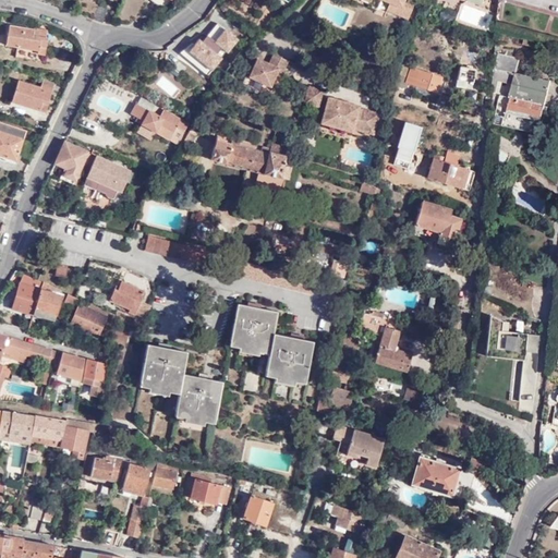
[(386,0),(389,1),(386,9),(407,17),(414,0),(386,0)]
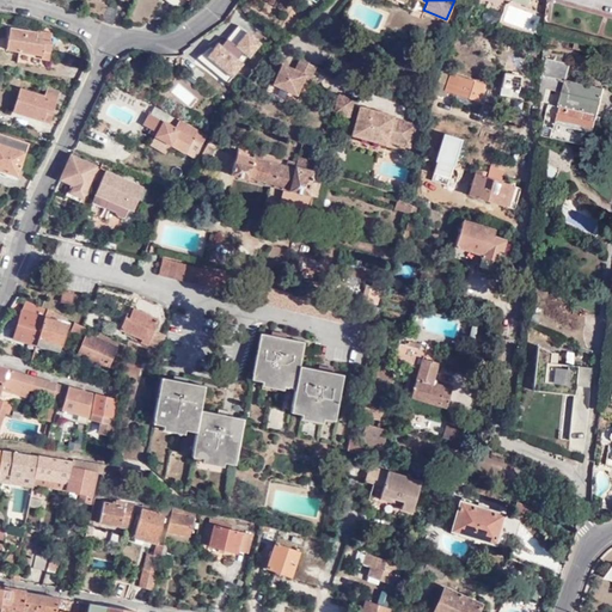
[(102,20),(112,24),(118,7),(108,4),(102,20)]
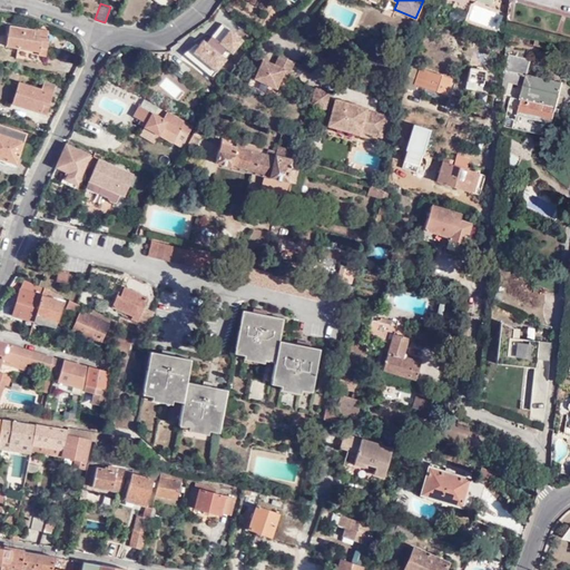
[(31,36),(31,30),(8,26),(5,46),(17,48),(31,50),(31,53),(45,56),(49,39),(47,38),(31,36)]
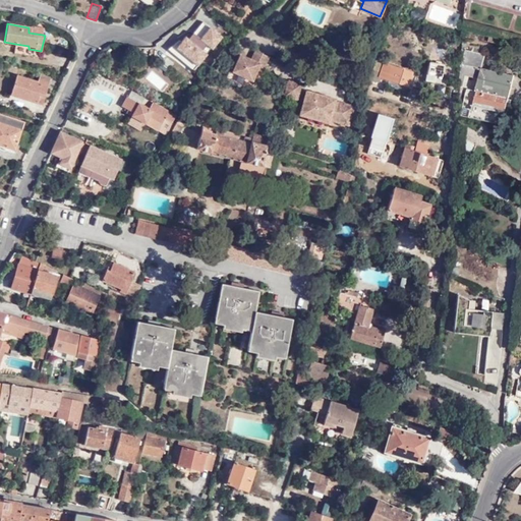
[(30,25),(29,27),(29,33),(43,35),(44,27),(30,25)]
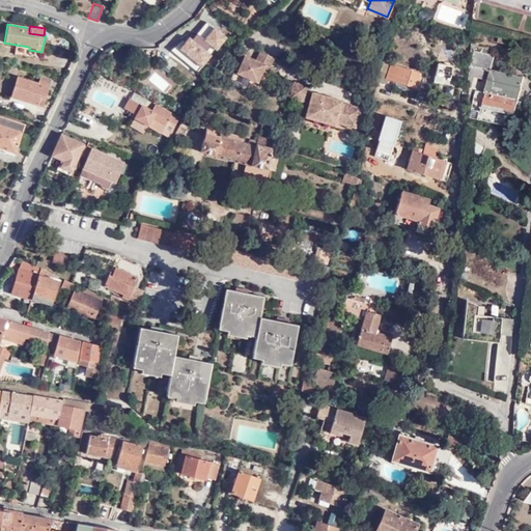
[(510,45),(513,34),(503,31),(500,42),(510,45)]
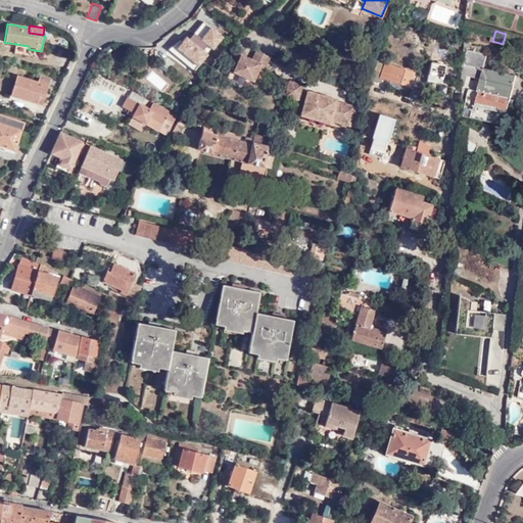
[(197,53),(212,65),(226,50),(216,42),(210,49),(204,44),(197,53)]
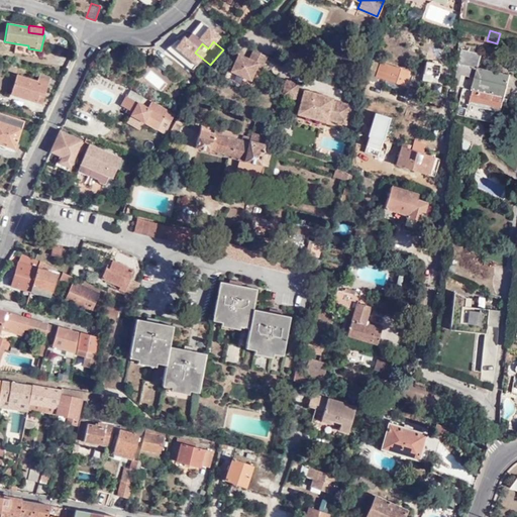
[(28,45),(15,43),(14,53),(39,57),(40,50),(28,48),(28,45)]
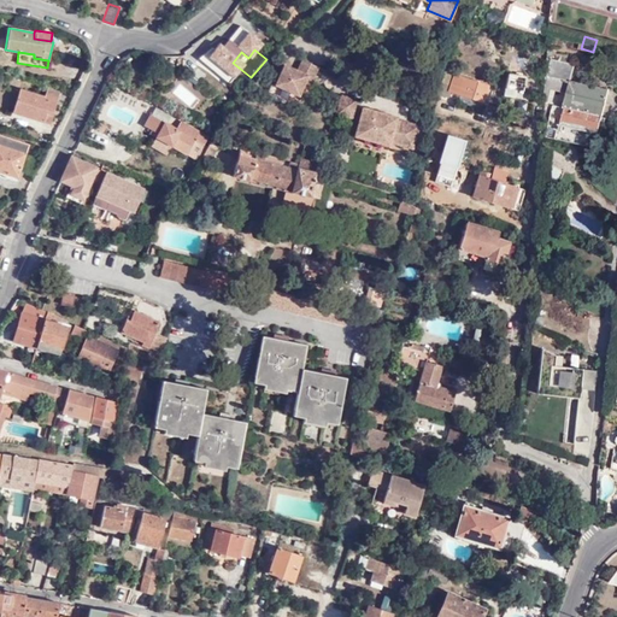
[(518,90),(523,92),(530,60),(513,57),(504,94),(516,97),(518,90)]
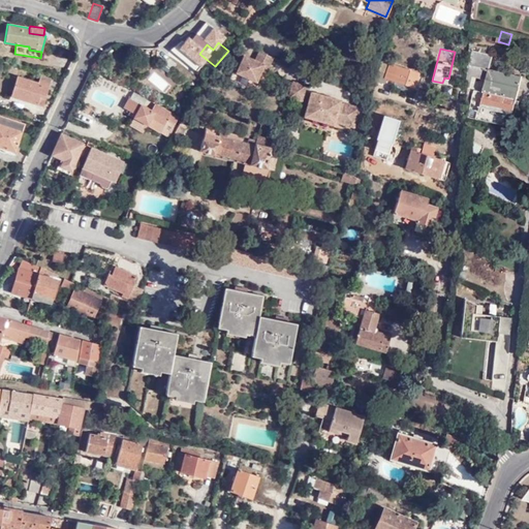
[(467,86),(469,86),(471,87),(473,78),(488,81),(485,91),(477,89),(475,96),(476,97),(473,106),(480,109),(478,115),(509,123),(512,110),(516,110),(519,101),(516,100),(522,76),(491,69),(494,55),(470,50),(467,86)]
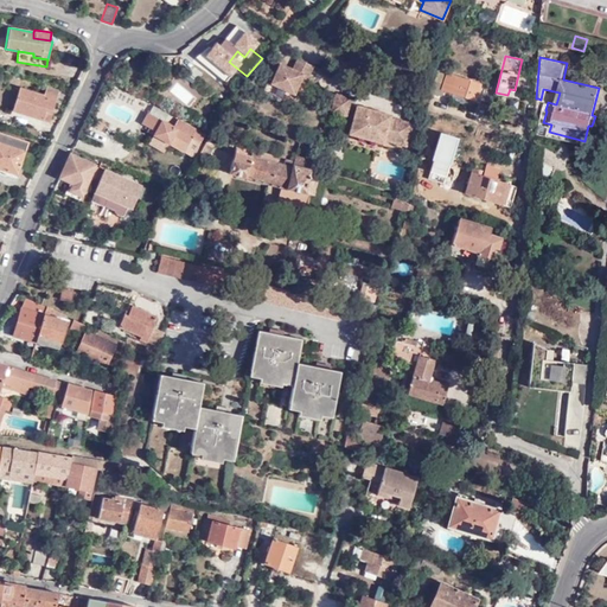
[(306,72),(310,62),(302,58),(298,69),(301,70),(306,72)]
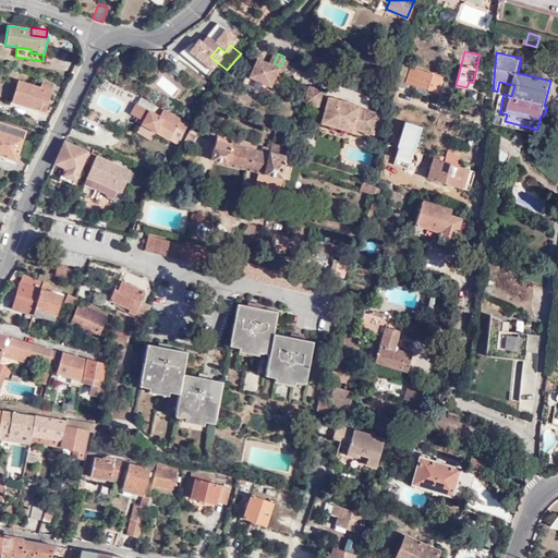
[(268,84),(273,73),(277,64),(274,63),(255,56),(247,74),(245,74),(242,82),(261,89),(264,82),(268,84)]
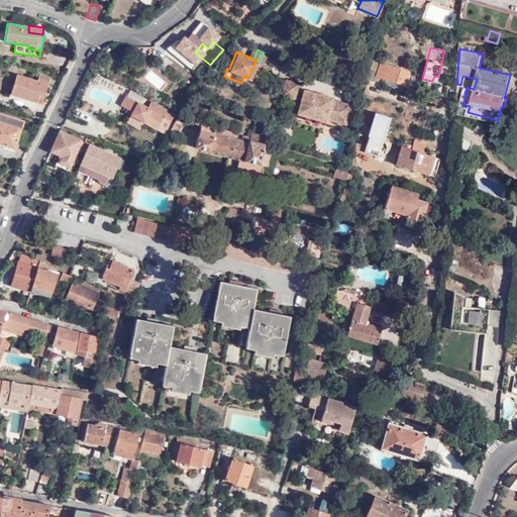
[(367,77),(376,80),(378,76),(405,86),(409,72),(381,63),(382,61),(374,59),(367,77)]
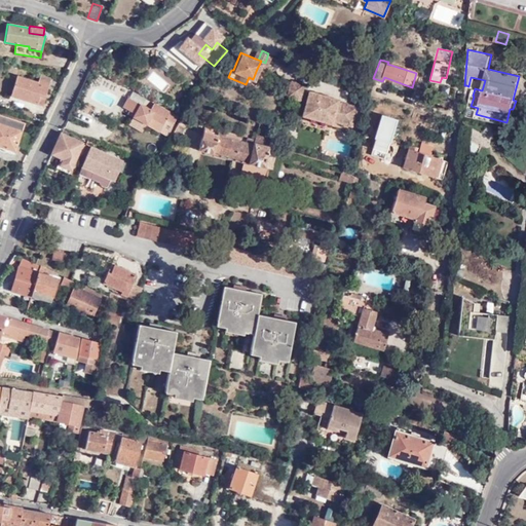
[(41,106),(50,78),(39,75),(36,82),(16,76),(10,95),(41,106)]
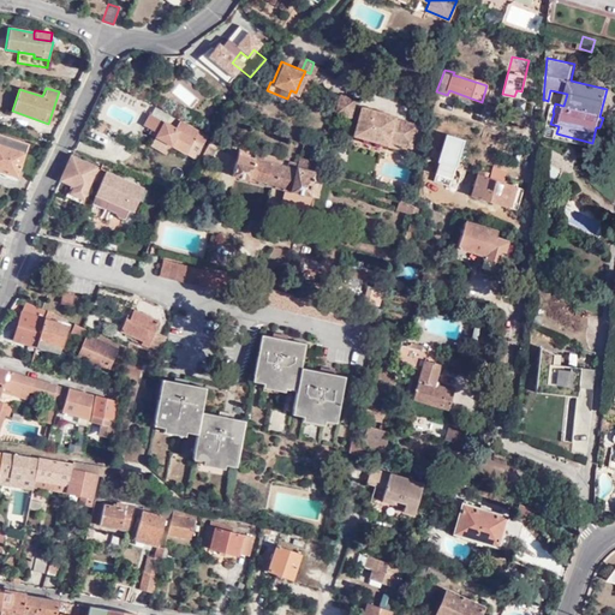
[(354,101),(341,96),(336,113),(351,117),(354,101)]
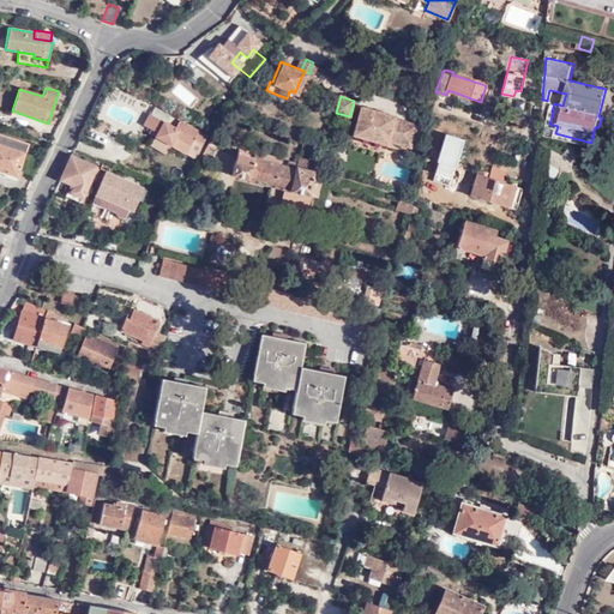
[(410,148),(416,126),(395,119),(395,118),(362,108),(354,136),(386,145),(387,140),(410,148)]
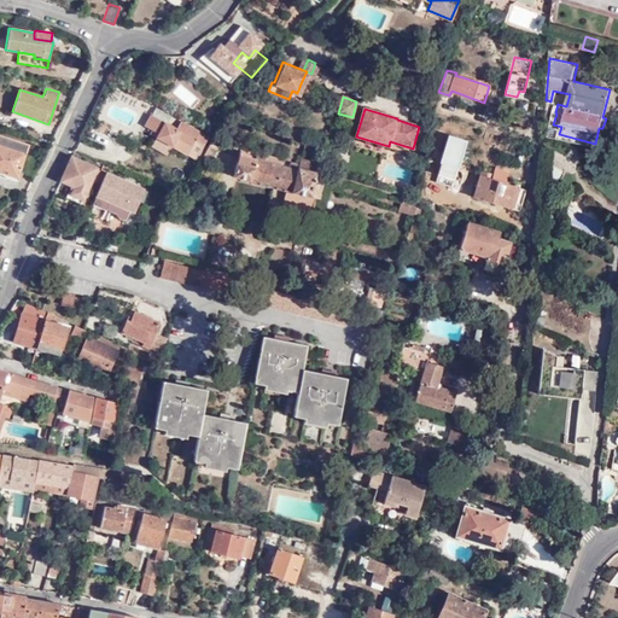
[(156,135),(174,144),(188,152),(197,138),(207,143),(211,134),(182,120),(179,124),(152,111),(145,123),(153,128),(152,132),(157,134),(156,135)]
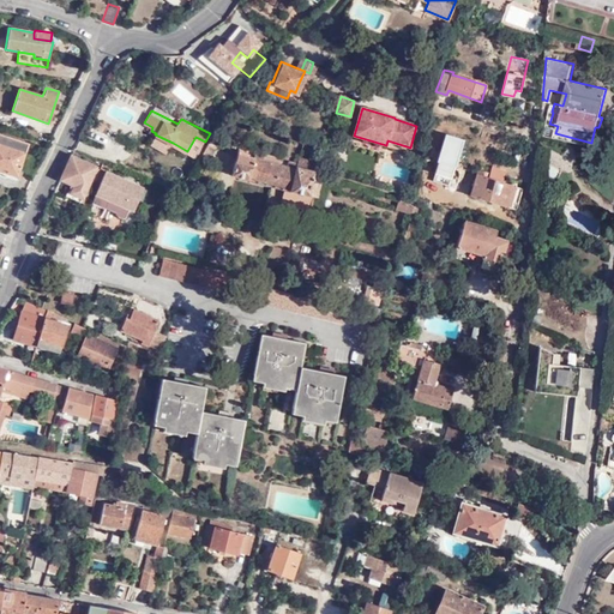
[(0,170),(17,176),(28,143),(0,134),(0,170)]
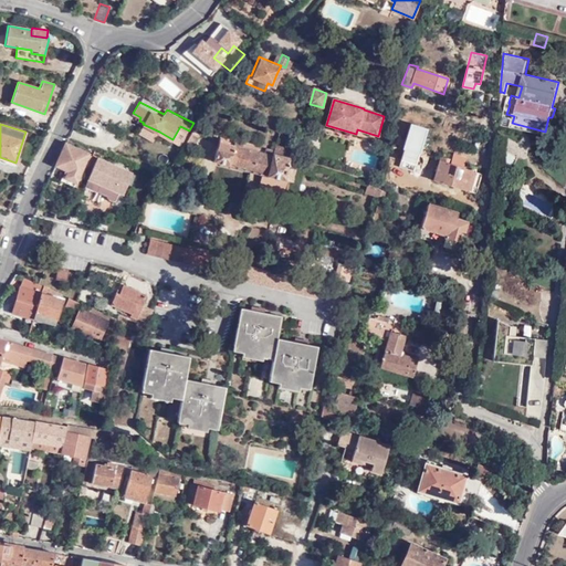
[(156,137),(159,132),(143,124),(140,129),(156,137)]
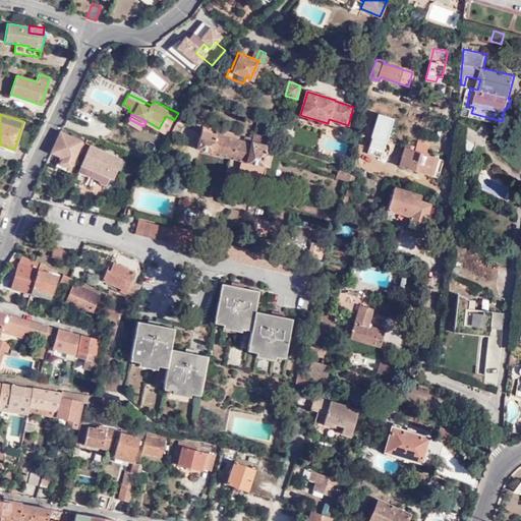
[(196,149),(231,158),(236,138),(237,133),(216,127),(214,132),(203,129),(196,149)]
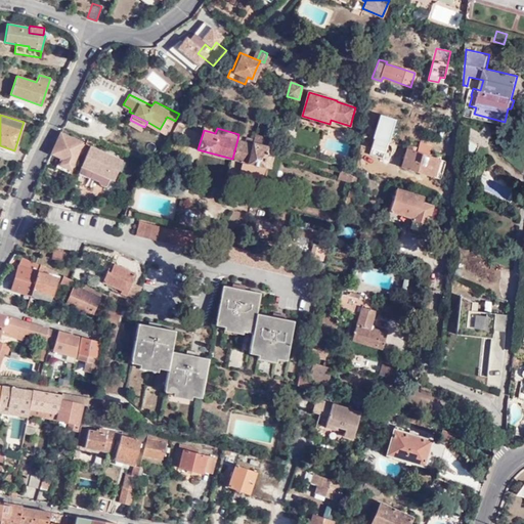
[(255,136),(270,141),(272,133),(257,129),(255,136)]
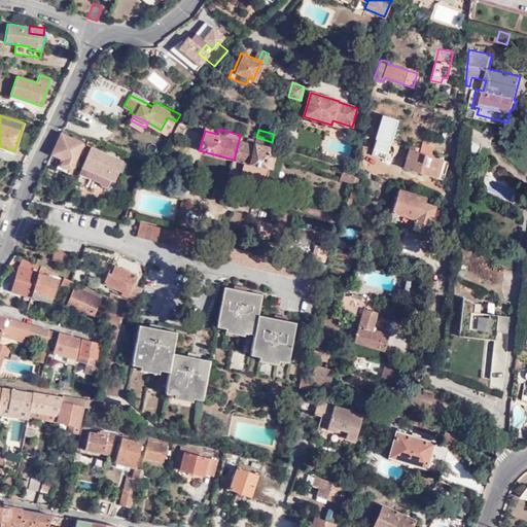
[(62,134),(53,153),(63,157),(60,165),(72,170),(84,144),(62,134)]
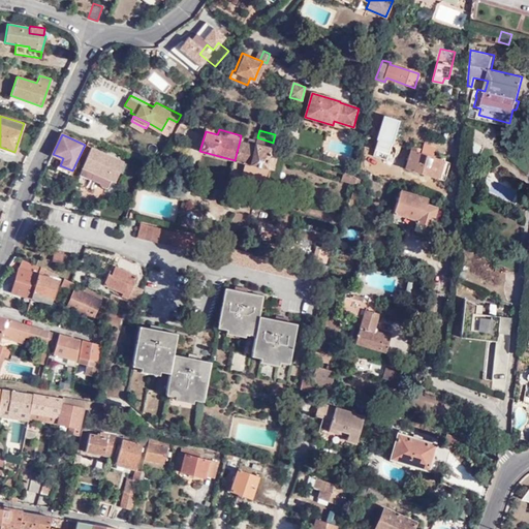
[(240,141),(235,160),(247,163),(244,174),(268,181),(271,169),(274,169),(279,156),(269,153),(273,143),(257,137),(256,145),(240,141)]
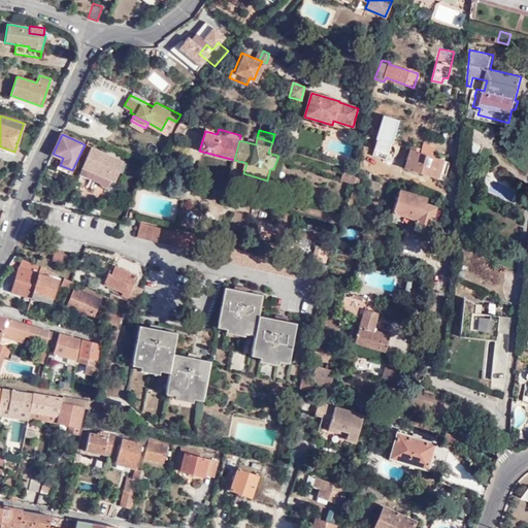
[(378,150),(399,155),(402,144),(382,139),(378,150)]
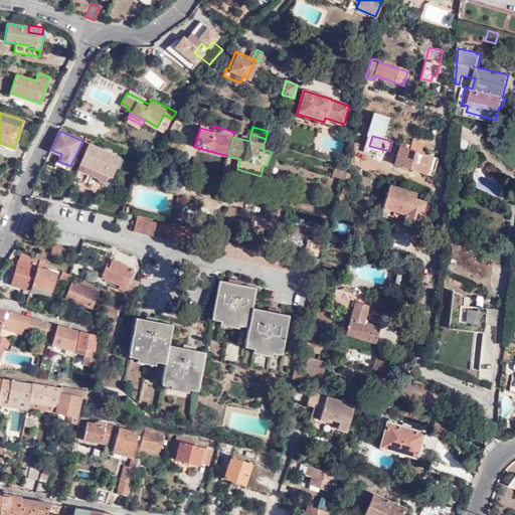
[(395,163),(424,172),(431,155),(411,149),(412,144),(401,141),(395,163)]
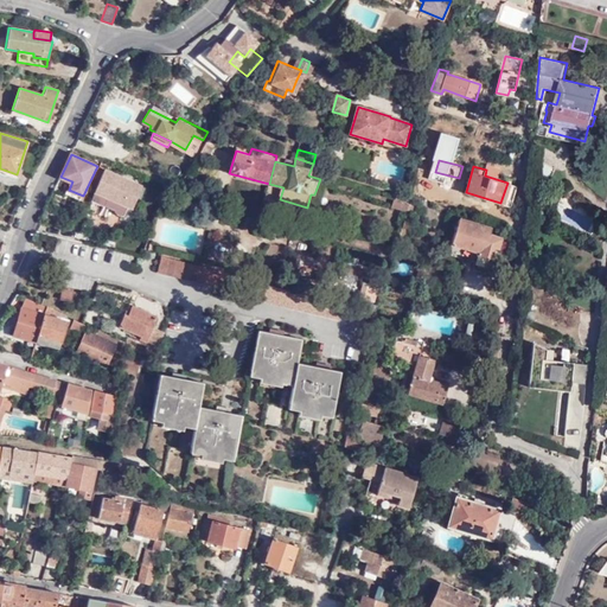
[(91,199),(103,204),(108,196),(119,202),(115,210),(116,211),(116,212),(122,216),(123,212),(125,213),(128,205),(134,208),(139,196),(132,192),(135,181),(106,168),(91,199)]
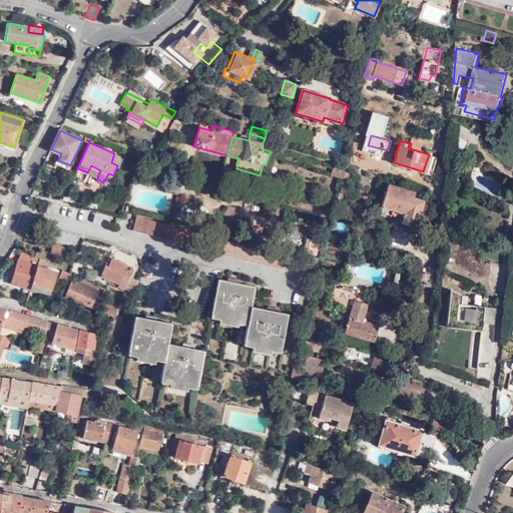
[(429,154),(423,171),(432,173),(437,156),(429,154)]
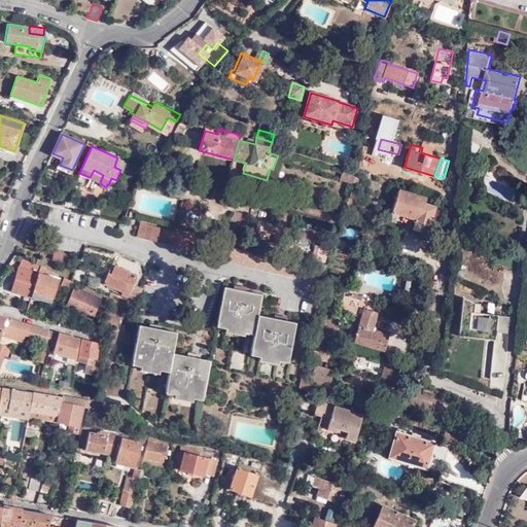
[(141,166),(132,161),(130,165),(140,170),(141,166)]
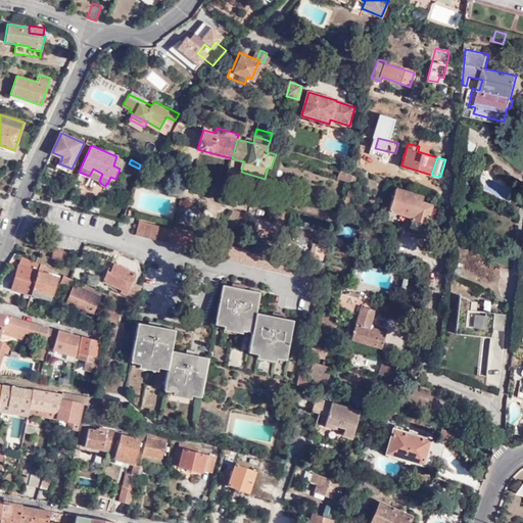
[(93,169),(89,176),(99,181),(102,174),(93,169)]
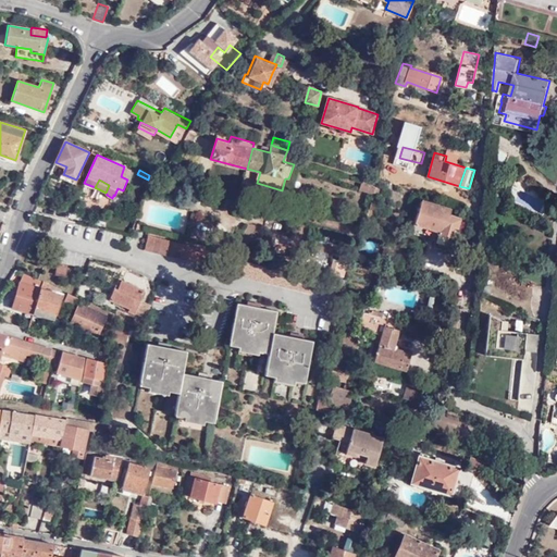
[(358,189),(373,194),(374,186),(360,182),(358,189)]
